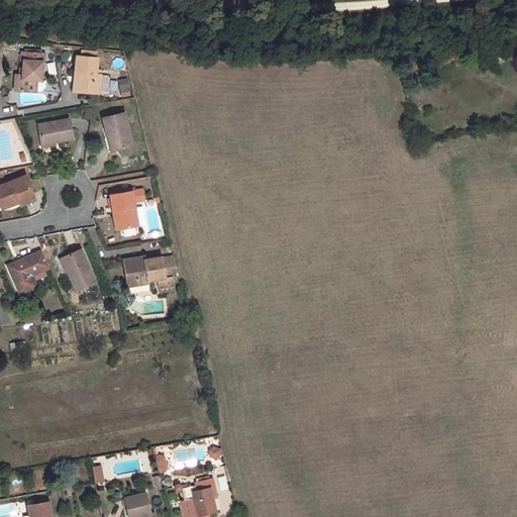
[(20,52),(20,60),(22,60),(22,68),(21,74),(18,74),(15,74),(14,90),(34,91),(35,80),(40,80),(41,62),(42,62),(43,54),(20,52)]
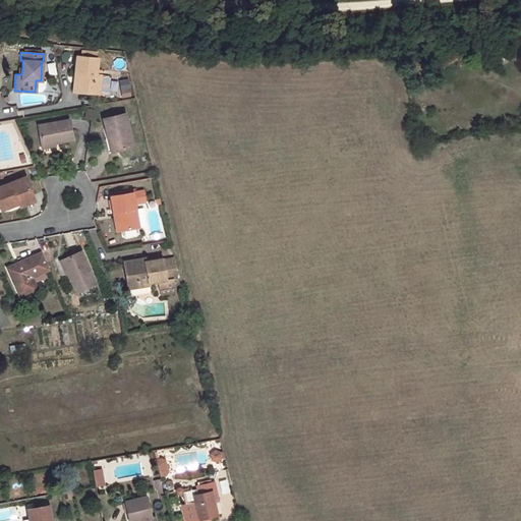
[(76,57),(74,77),(78,77),(77,92),(99,94),(101,76),(96,75),(98,59),(76,57)]
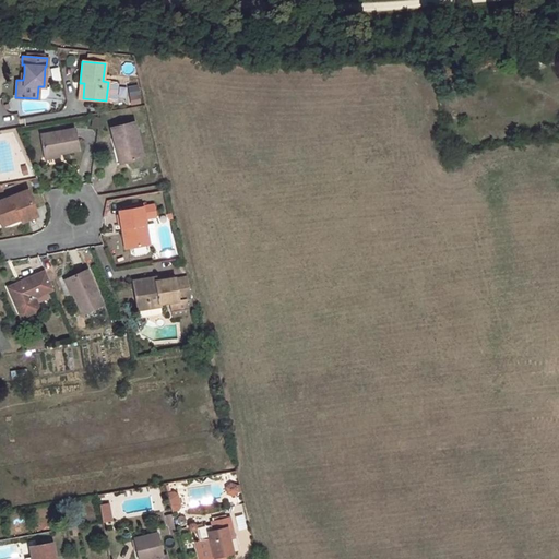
[(128,86),(131,105),(142,104),(139,84),(128,86)]
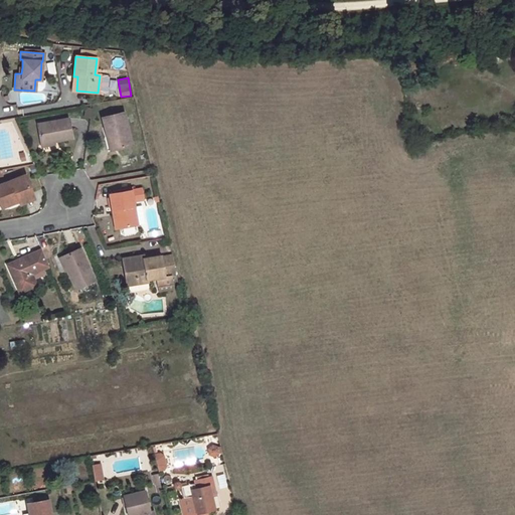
[(116,94),(118,80),(110,78),(108,93),(116,94)]
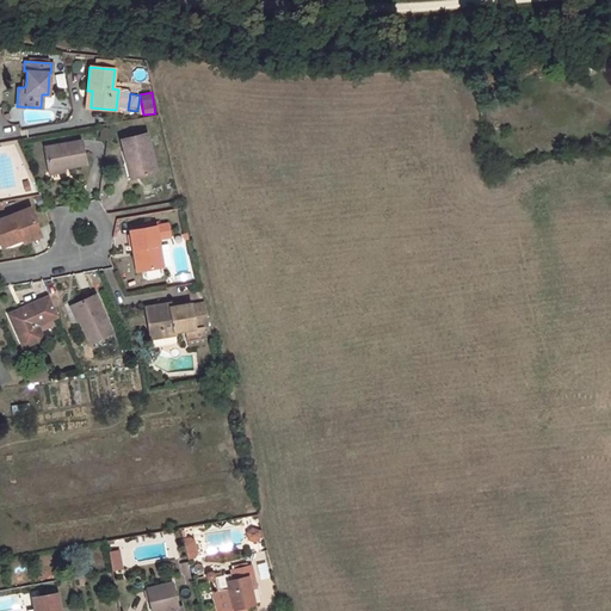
[(146,134),(121,140),(127,161),(128,161),(131,177),(155,171),(146,134)]
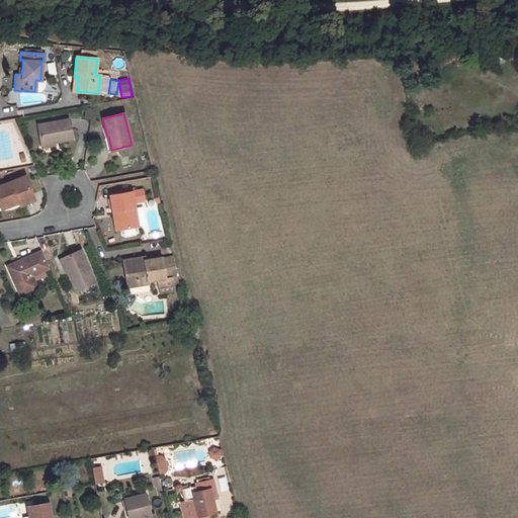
[(68,119),(37,124),(41,144),(54,142),(72,139),(68,119)]
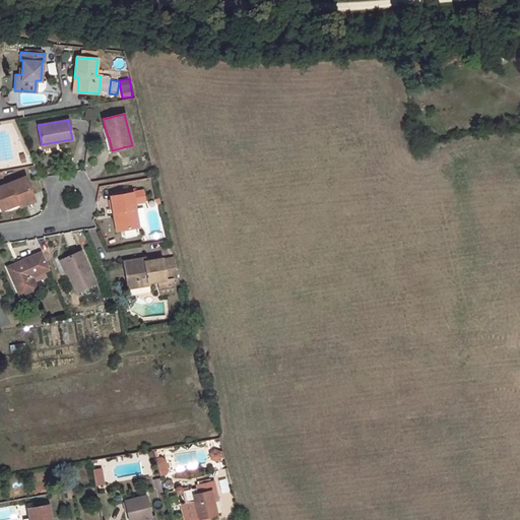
[(108,137),(103,138),(107,151),(112,150),(109,137),(108,137)]
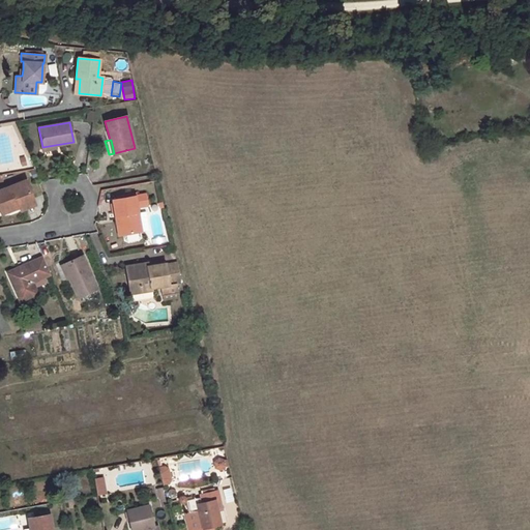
[(25,180),(0,189),(0,210),(1,212),(20,206),(19,205),(32,199),(25,180)]
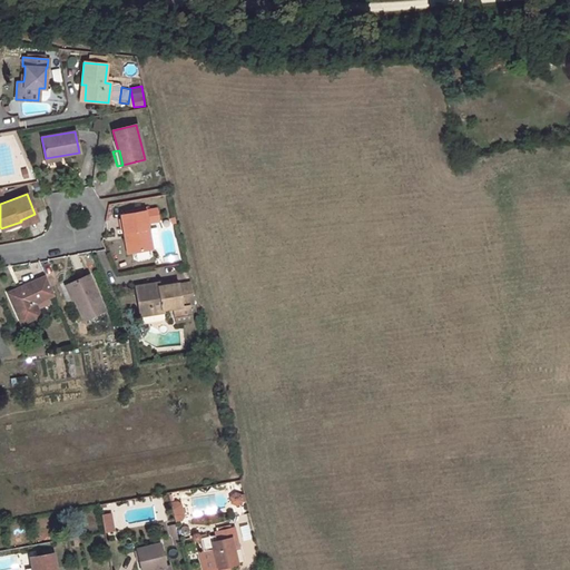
[(127,214),(121,215),(125,232),(127,232),(130,252),(151,248),(147,223),(158,220),(157,208),(146,210),(145,207),(139,208),(140,212),(127,214)]
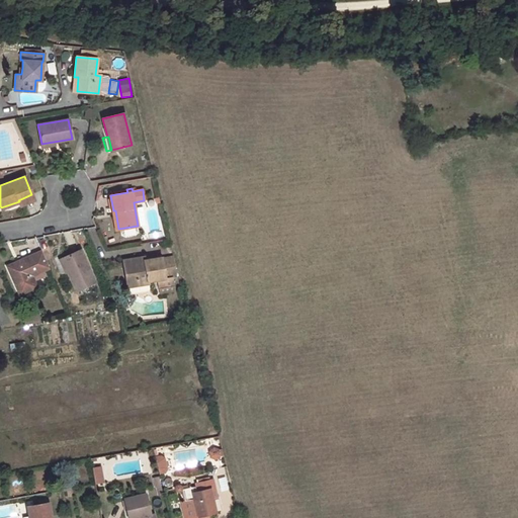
[(31,194),(18,200),(19,201),(20,204),(33,199),(31,194)]
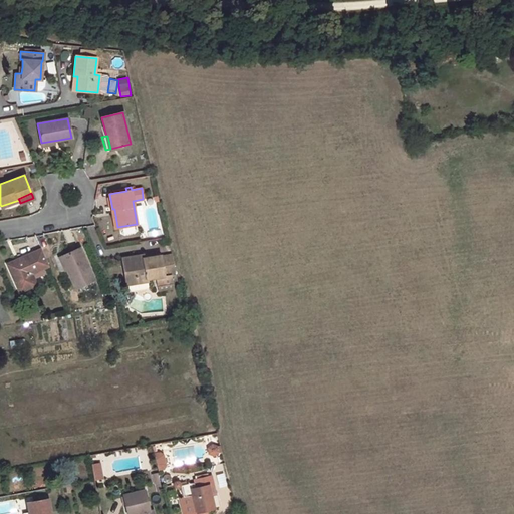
[(79,247),(60,256),(67,269),(75,288),(94,280),(79,247)]
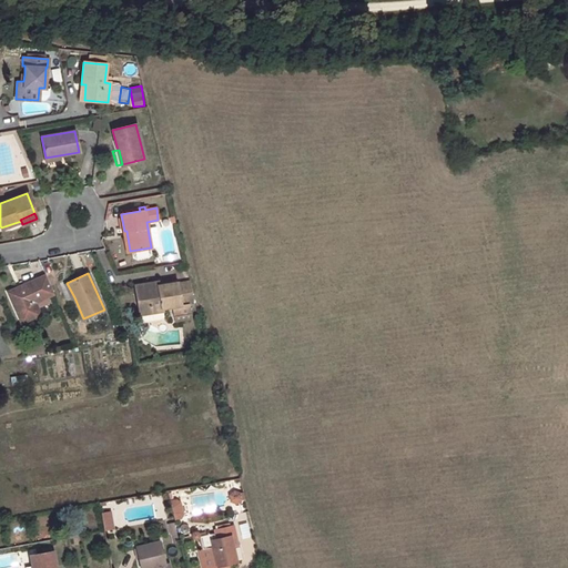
[(46,275),(8,292),(21,323),(40,314),(34,302),(53,293),(46,275)]
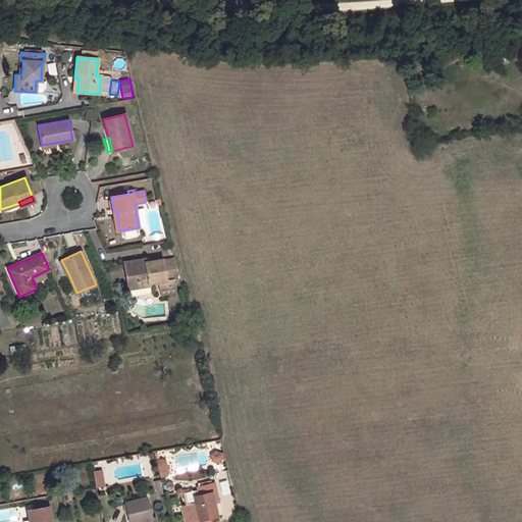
[(169,257),(162,259),(165,279),(167,279),(172,278),(169,257)]
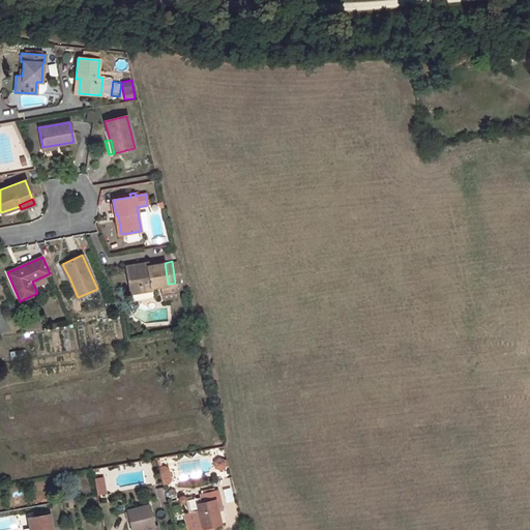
[(140,289),(160,286),(165,285),(167,295),(177,293),(175,283),(170,284),(168,284),(165,263),(147,265),(147,262),(125,265),(128,286),(139,284),(140,289)]
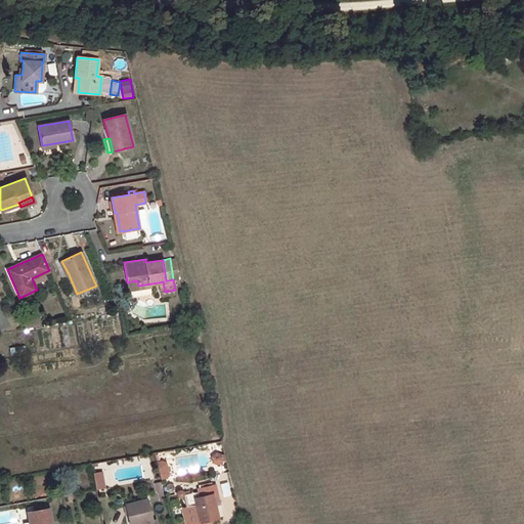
[(61,261),(59,262),(66,276),(69,274),(61,261)]
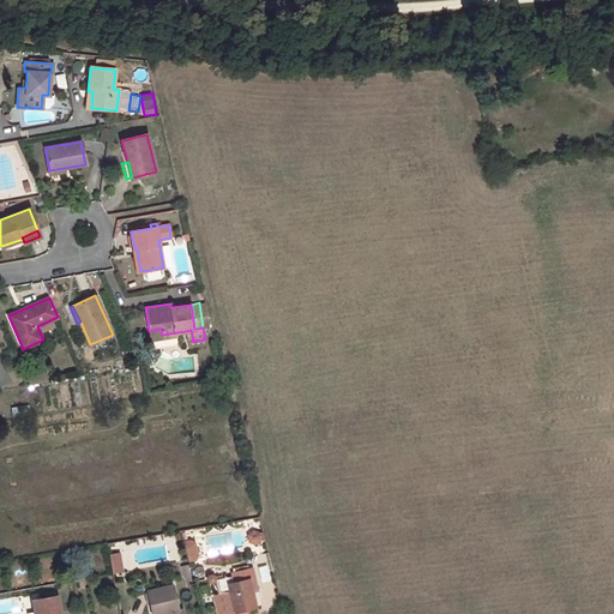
[(161,329),(149,331),(151,339),(162,337),(162,335),(161,329)]
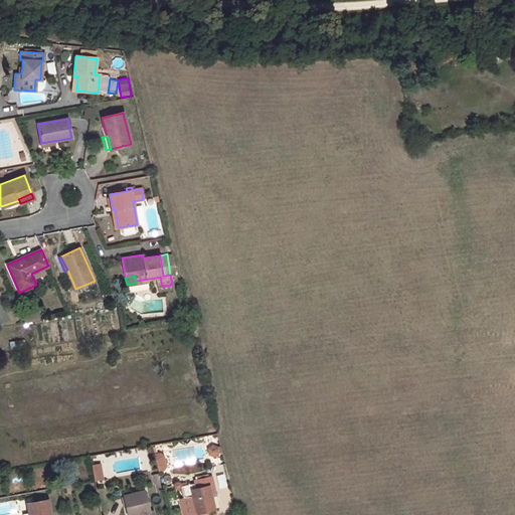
[(156,278),(158,292),(173,290),(172,285),(162,287),(160,277),(156,278)]
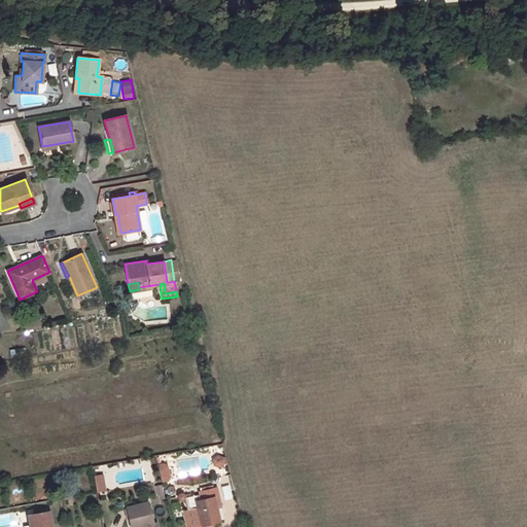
[(35,327),(34,320),(27,321),(28,328),(35,327)]
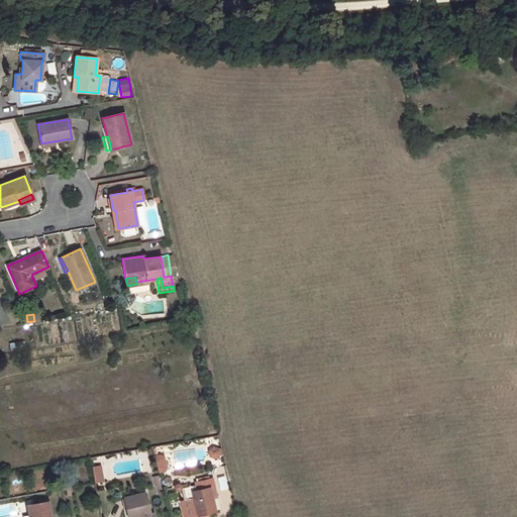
[(208,448),(210,458),(223,455),(221,445),(208,448)]
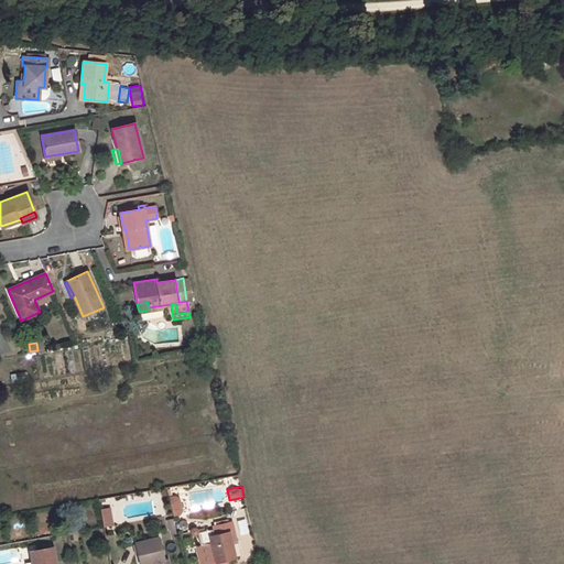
[(171,505),(173,516),(180,514),(182,510),(180,502),(171,505)]
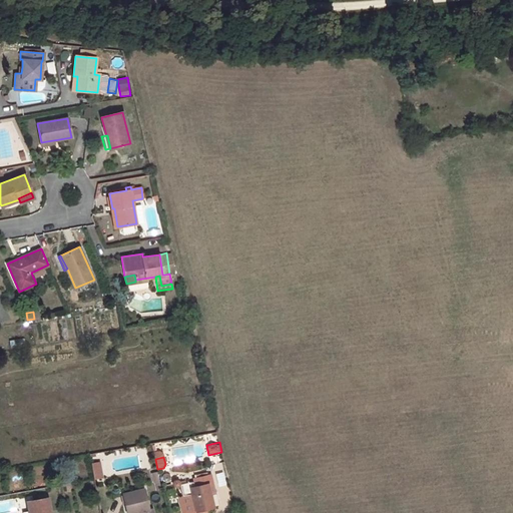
[(90,464),(93,479),(101,478),(98,462),(90,464)]
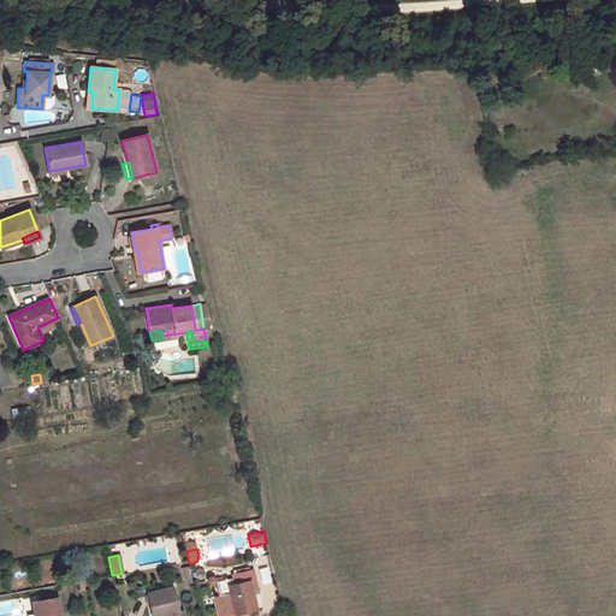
[(236,574),(232,575),(235,585),(229,586),(230,593),(219,596),(219,598),(223,615),(224,615),(227,615),(232,614),(231,615),(243,615),(242,611),(247,610),(255,609),(252,592),(256,591),(252,570),(248,572),(236,574)]
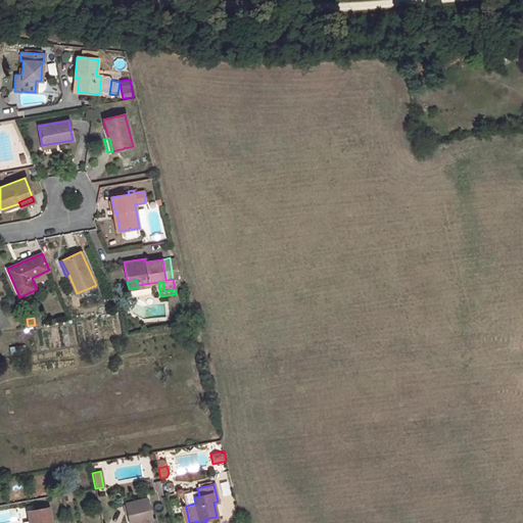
[(186,504),(194,502),(192,492),(184,493),(186,504)]
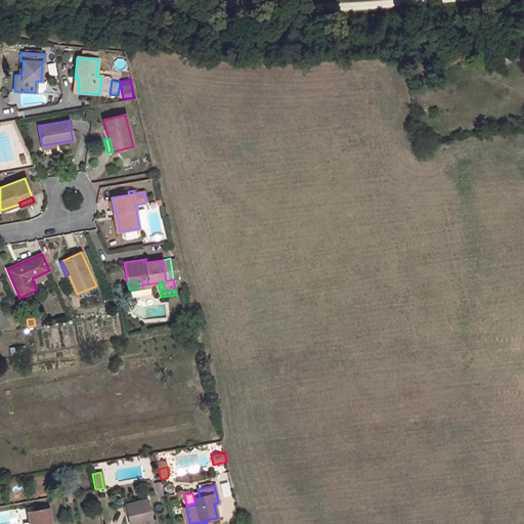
[(147,499),(125,505),(129,523),(156,523),(155,520),(153,520),(147,499)]
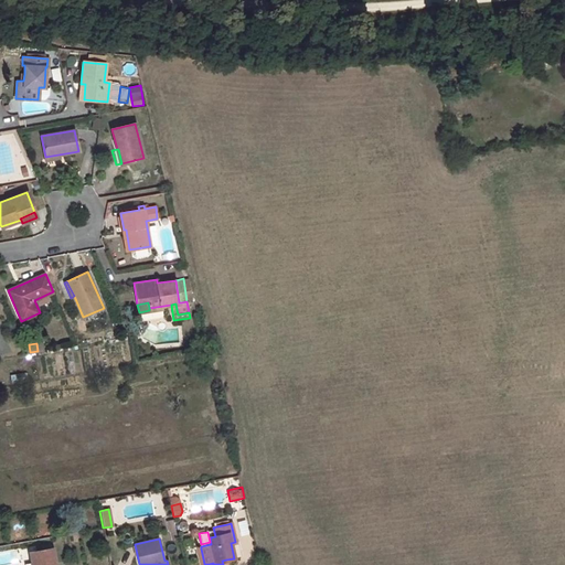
[(54,564),(52,547),(30,552),(31,564),(54,564)]
